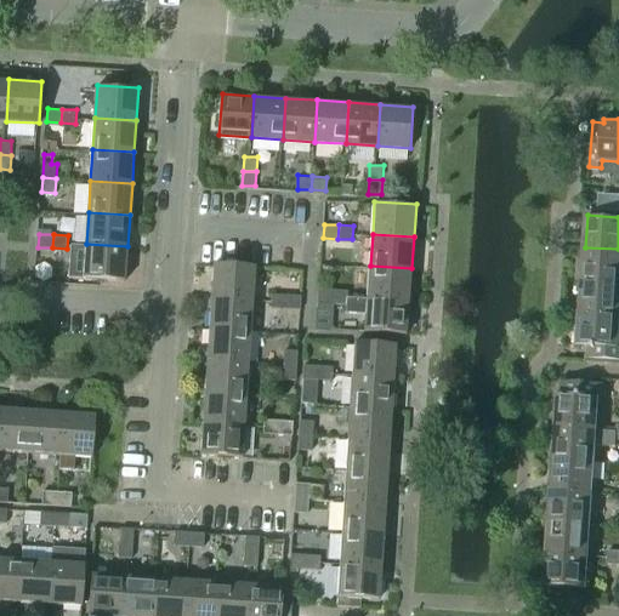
[(128,246),(86,244),(84,275),(126,279),(128,246)]
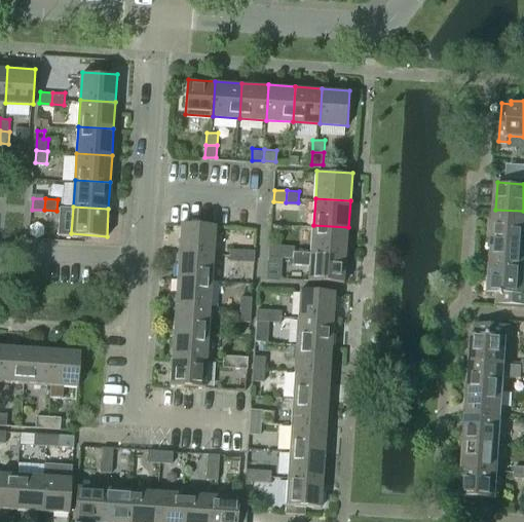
[(523,211),(495,210),(493,236),(523,238),(523,211)]
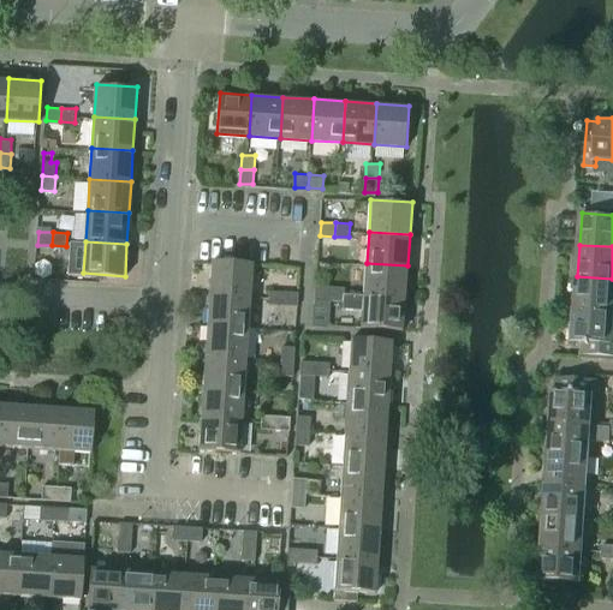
[(213,259),(210,292),(251,294),(254,262),(213,259)]
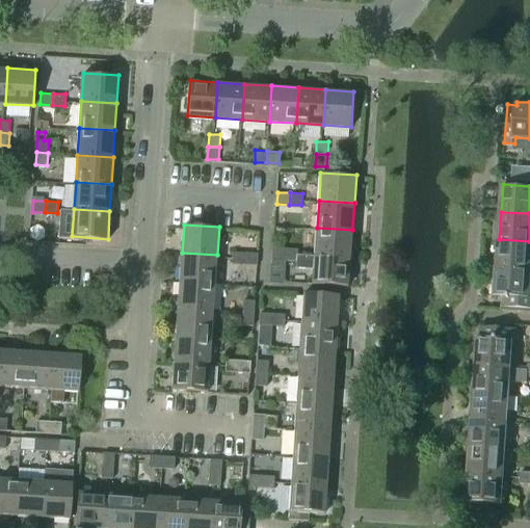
[(317,228),(315,255),(350,257),(352,230),(317,228)]
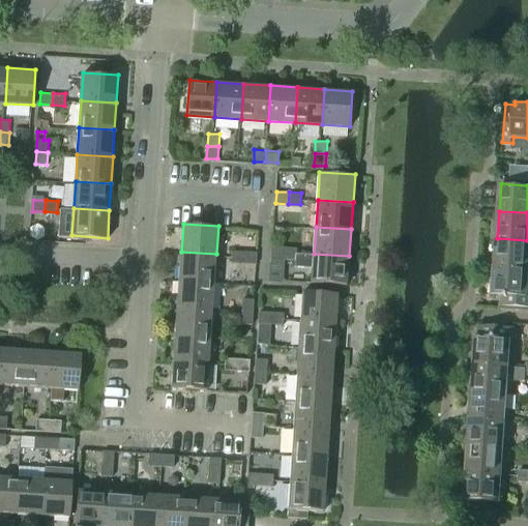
[(527,240),(497,238),(495,265),(527,267),(527,240)]
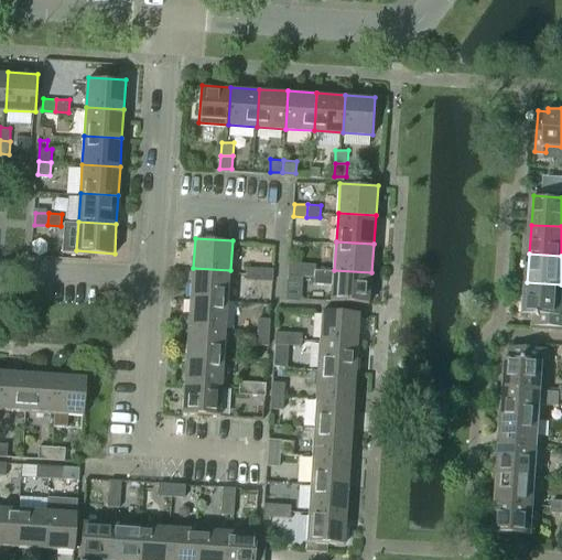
[(290,273),(303,273),(303,261),(290,260),(290,273)]
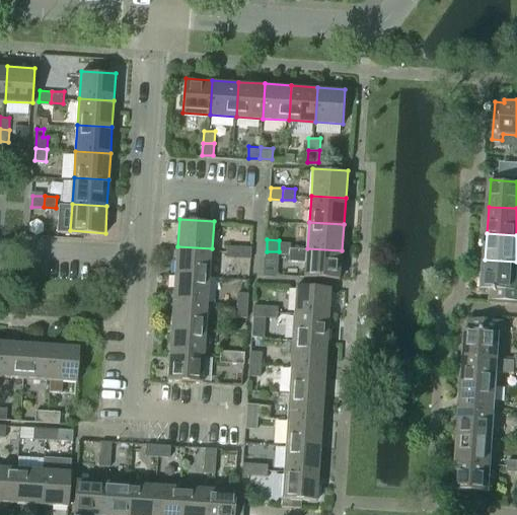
[(279,240),(279,251),(291,252),(291,246),(291,241),(279,240)]
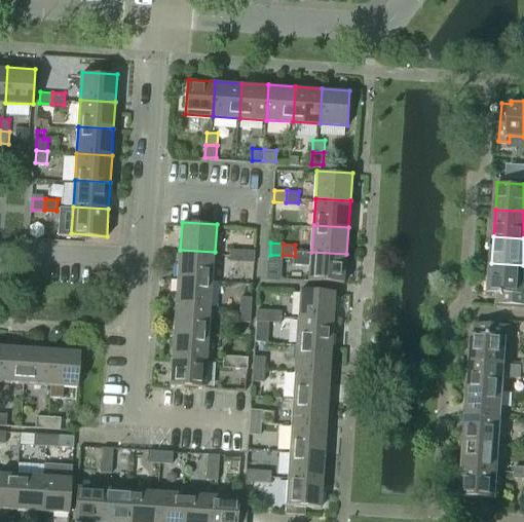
[(230,259),(242,259),(244,248),(231,247),(230,259)]
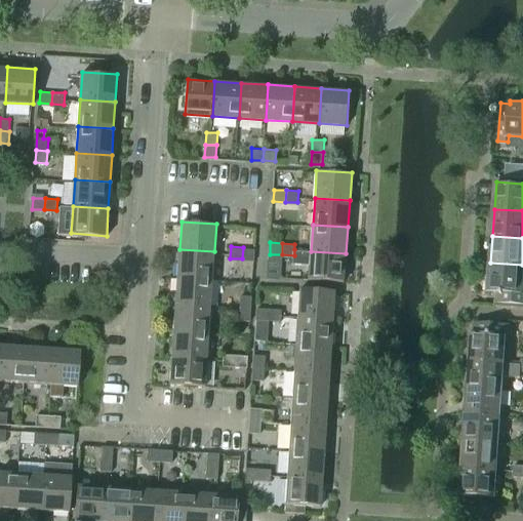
[(243,247),(242,258),(254,259),(255,248),(243,247)]
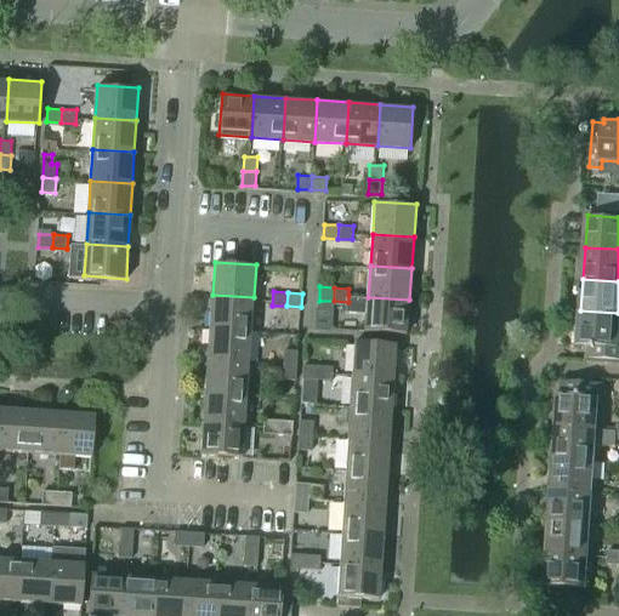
[(213,295),(210,326),(251,329),(254,297),(213,295)]
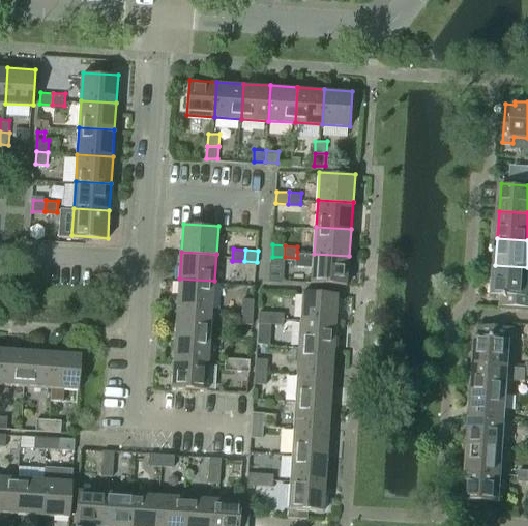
[(349,256),(314,254),(297,252),(297,258),(296,265),(313,266),(312,281),(347,284),(349,256)]
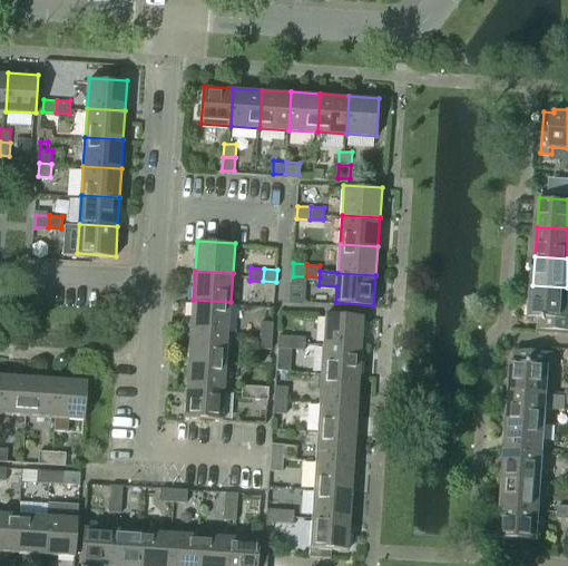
[(567,288),(532,285),(531,314),(540,315),(540,327),(567,328),(567,288)]
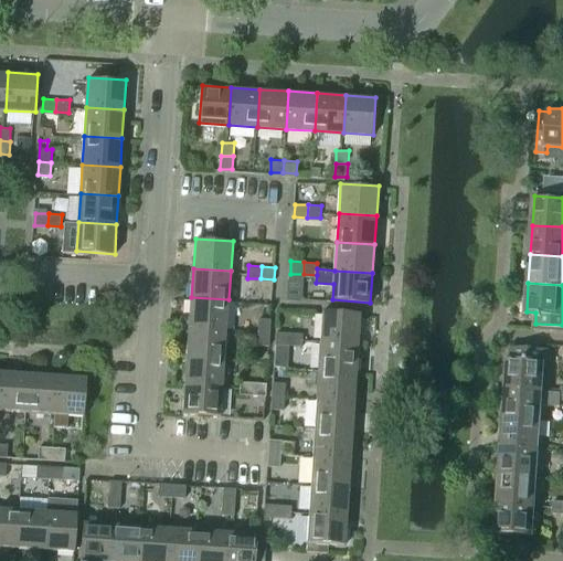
[(191,297),(189,326),(226,328),(229,299),(191,297)]
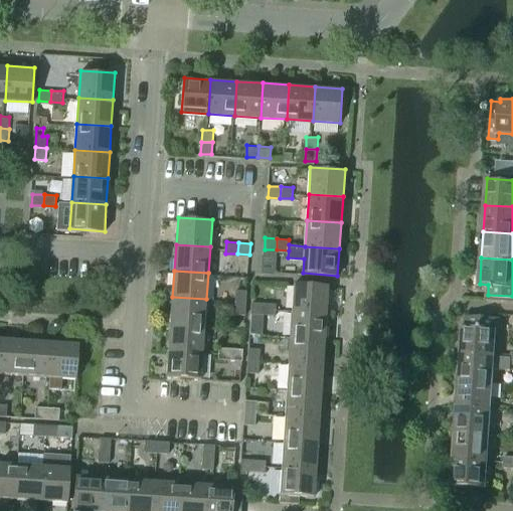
[(295,283),(293,309),(327,312),(329,285),(295,283)]
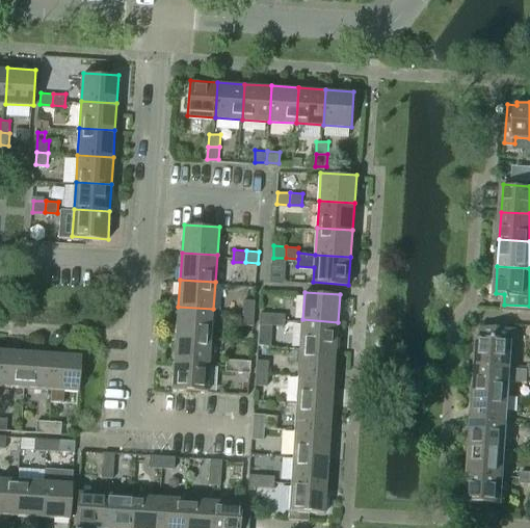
[(244,298),(243,311),(255,311),(256,298),(244,298)]
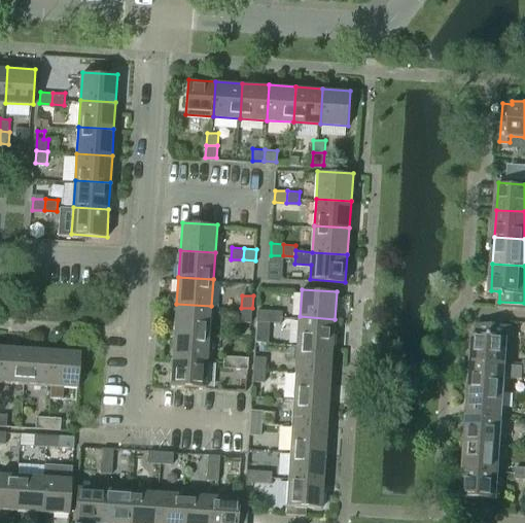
[(176,304),(175,330),(210,333),(211,306),(176,304)]
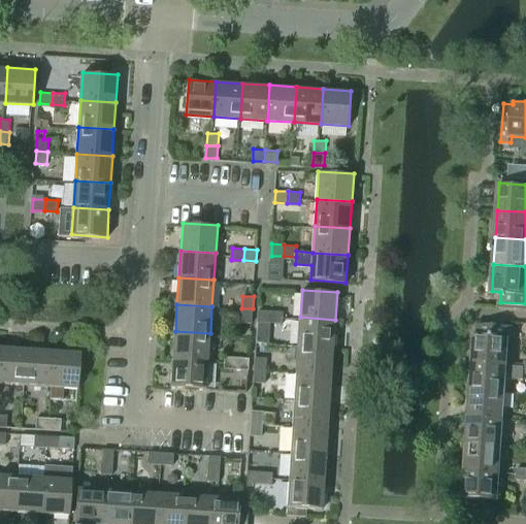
[(253,308),(241,308),(240,321),(253,321),(253,308)]
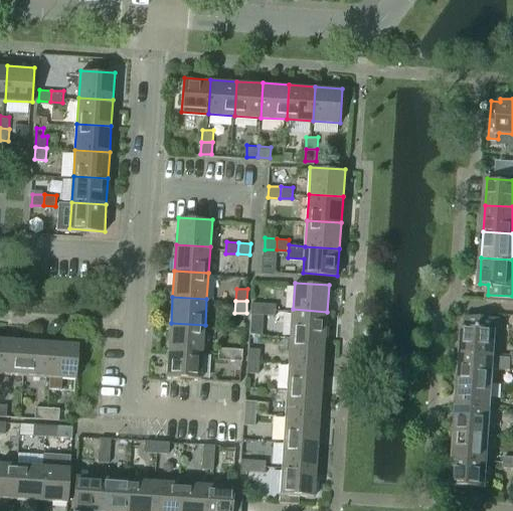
[(252,312),(265,313),(265,302),(252,301),(252,312)]
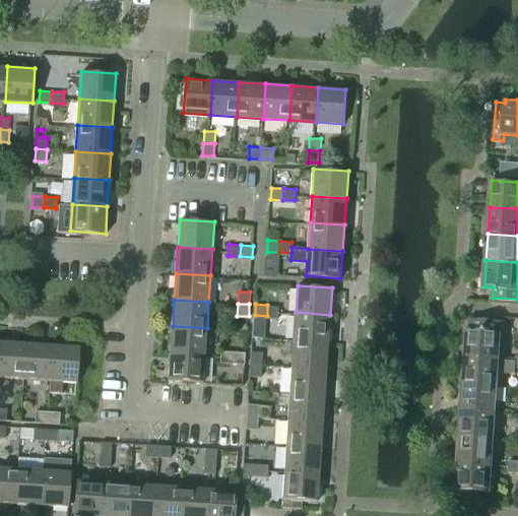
[(267,305),(267,316),(279,317),(279,306),(267,305)]
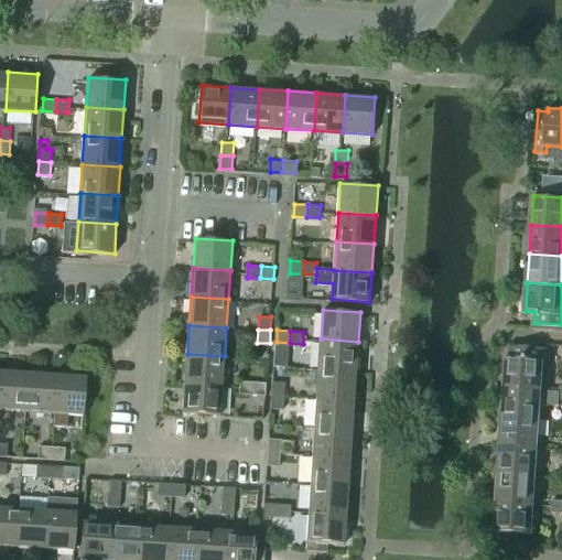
[(321,338),(319,367),(356,370),(358,342),(321,338)]
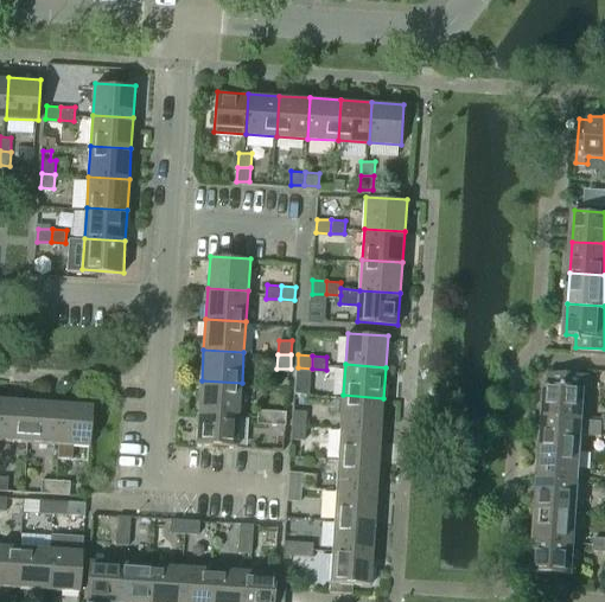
[(546,383),(545,415),(585,417),(587,386),(568,385),(570,371),(549,370),(548,383),(546,383)]
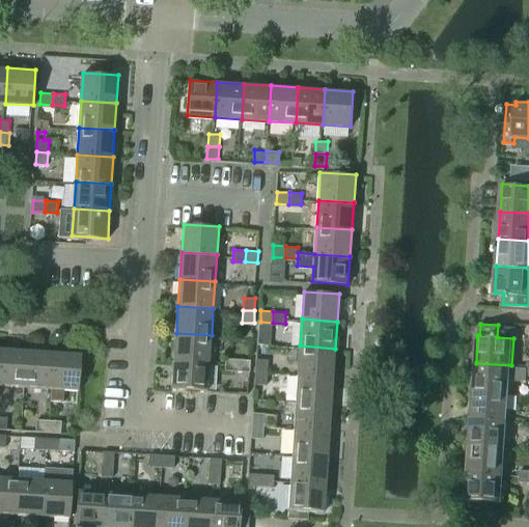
[(176,333),(174,360),(210,362),(212,335),(176,333)]
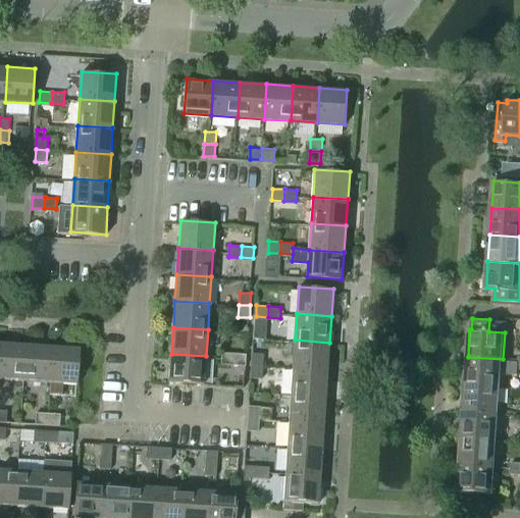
[(295,340),(293,366),(328,368),(329,343),(295,340)]
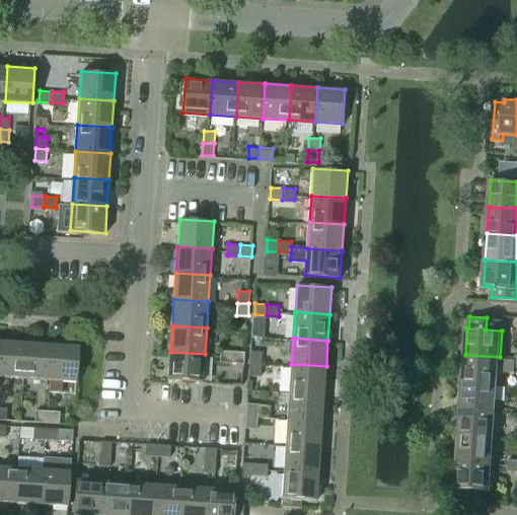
[(0,347),(0,374),(24,376),(26,342),(1,340),(0,347)]
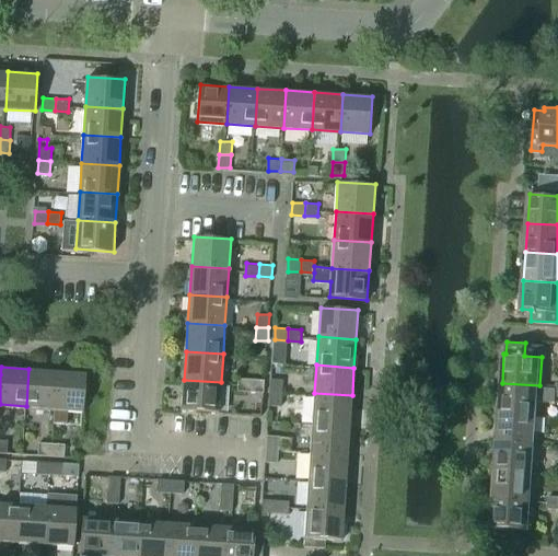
[(26,406),(55,408),(57,371),(28,369),(26,406)]
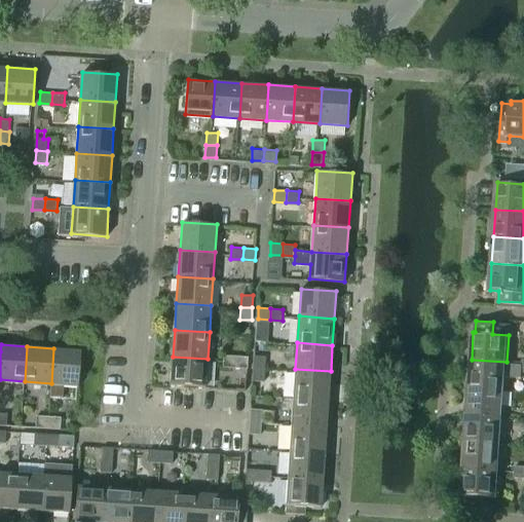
[(53,348),(51,383),(50,396),(64,397),(64,384),(79,385),(81,349),(53,348)]
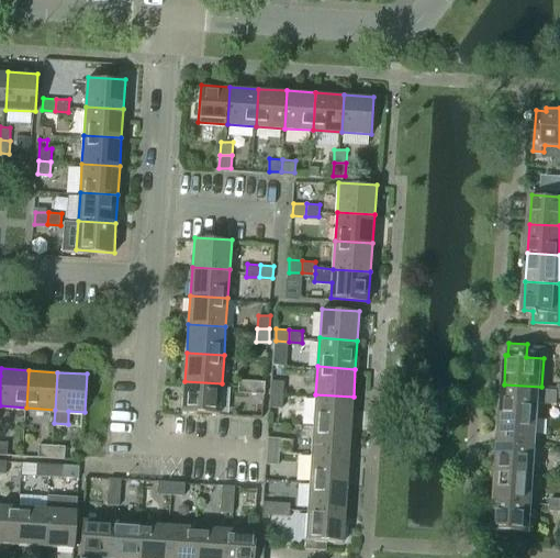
[(239,390),(253,391),(253,379),(239,378),(239,390)]
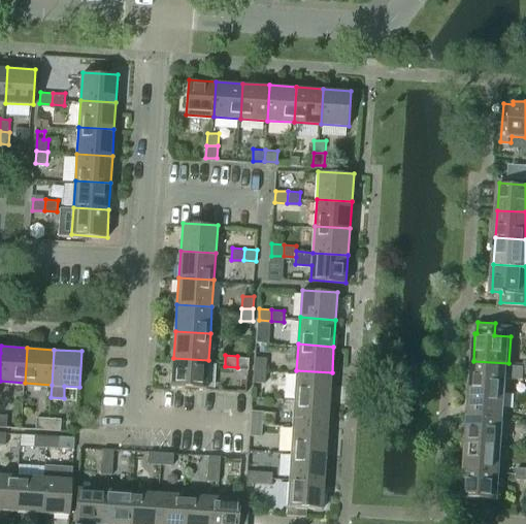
[(237,356),(237,367),(250,368),(250,357),(237,356)]
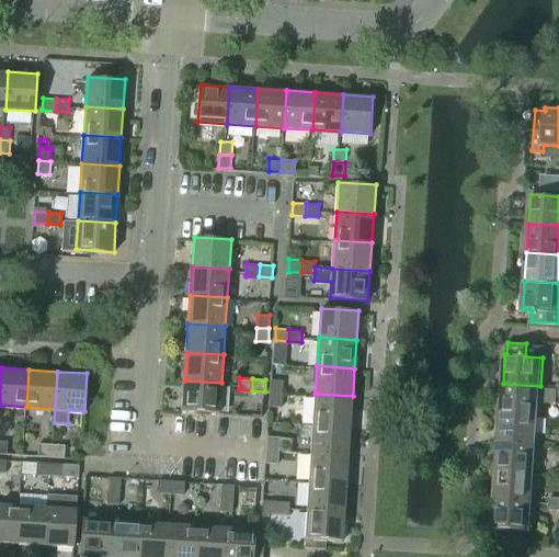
[(272,378),(272,391),(284,391),(285,378),(272,378)]
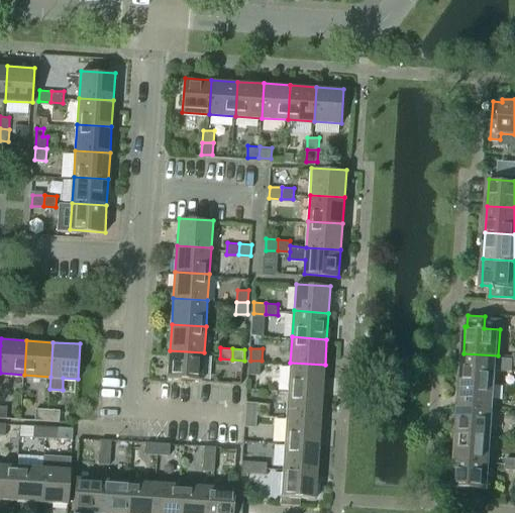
[(204,352),(170,350),(168,377),(202,380),(204,352)]
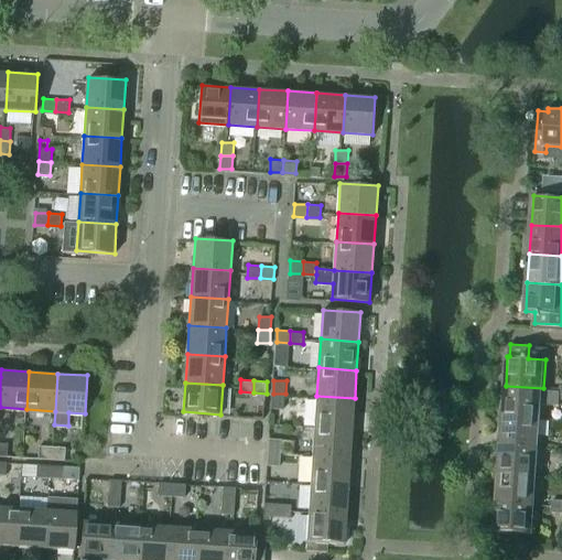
[(506,386),(504,415),(541,417),(542,401),(560,404),(561,396),(561,389),(543,388),(506,386)]
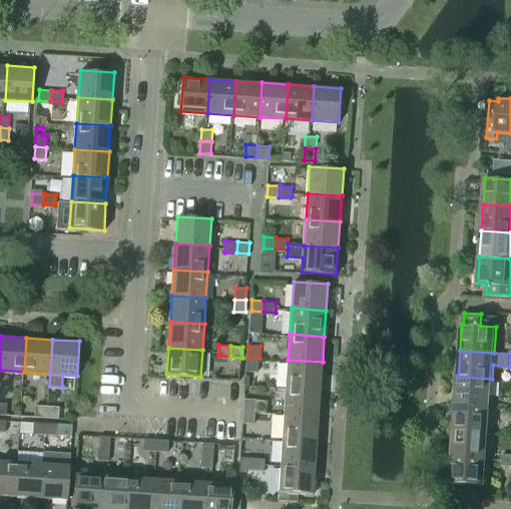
[(260,358),(248,358),(247,370),(259,370),(260,358)]
